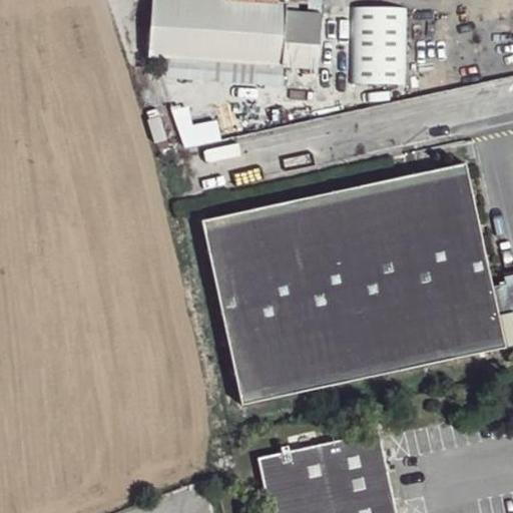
[(279,3),(279,0),(152,0),(149,57),(283,66),(285,42),(319,44),(322,14),(298,12),(287,11),(288,4),(279,3)]
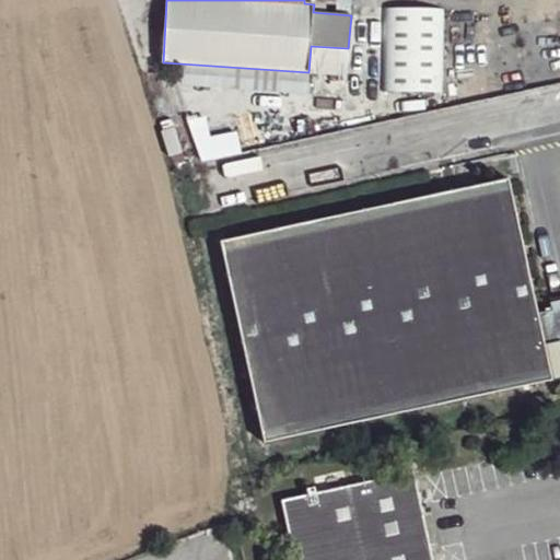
[(440,3),(381,4),(382,89),(440,89),(440,3)]
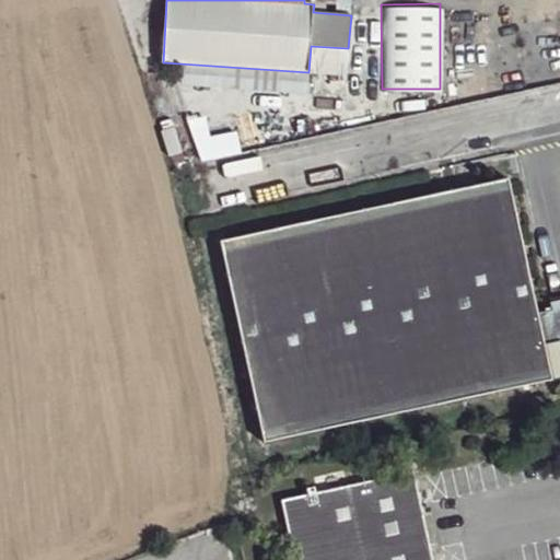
[(326,4),(314,4),(313,12),(325,13),(326,4)]
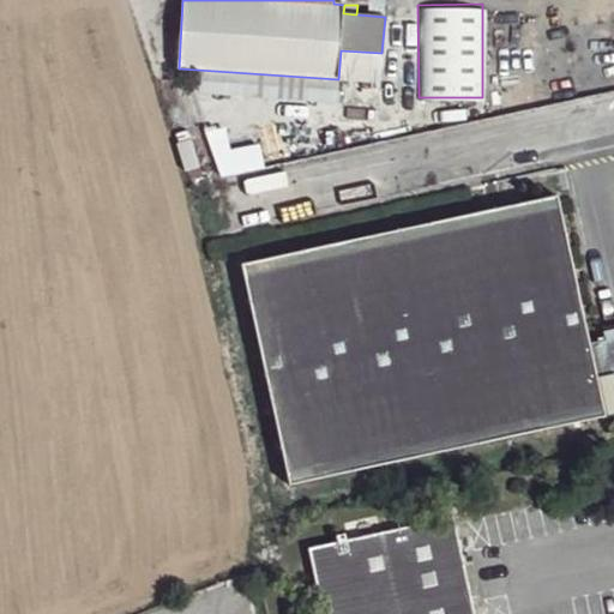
[(241,265),(289,486),(606,417),(597,377),(589,344),(558,197),(241,265)]
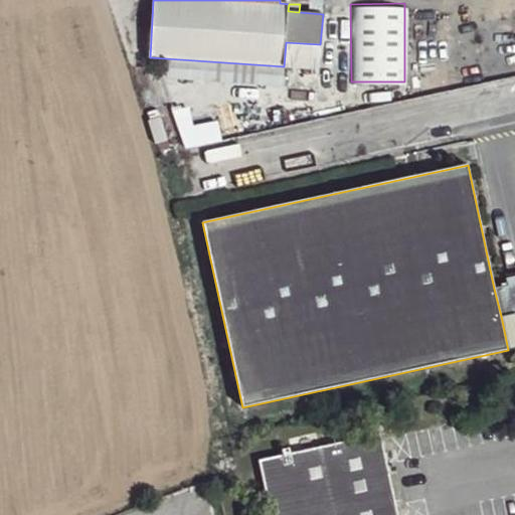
[(507,286),(494,289),(501,316),(514,313),(514,276),(506,278),(507,286)]
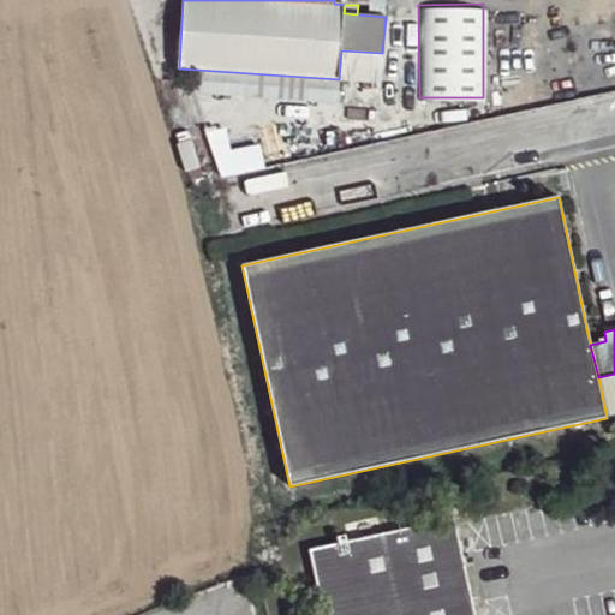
[(614,375),(614,374),(598,377),(607,418),(614,416),(614,375)]
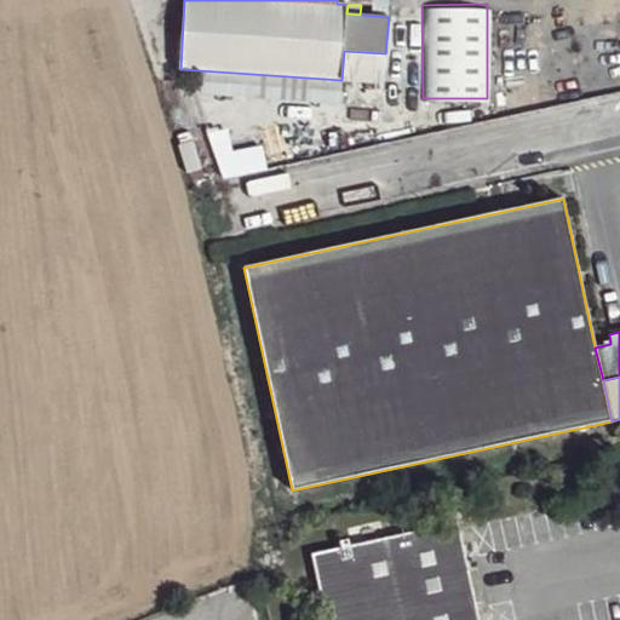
[(313,555),(326,619),(480,619),(458,522),(313,555)]
